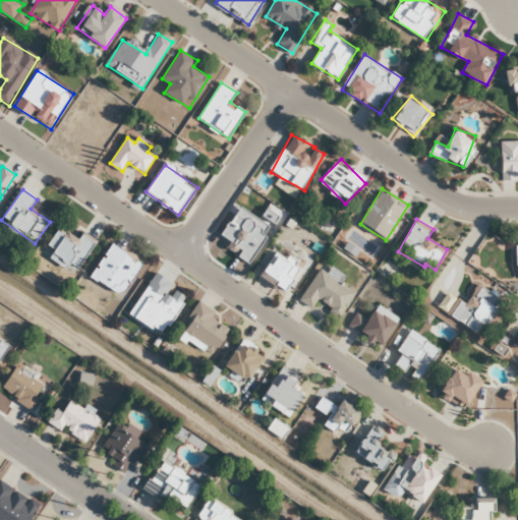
[(43,254),(77,274),(98,239),(83,231),(79,238),(58,227),(43,254)]
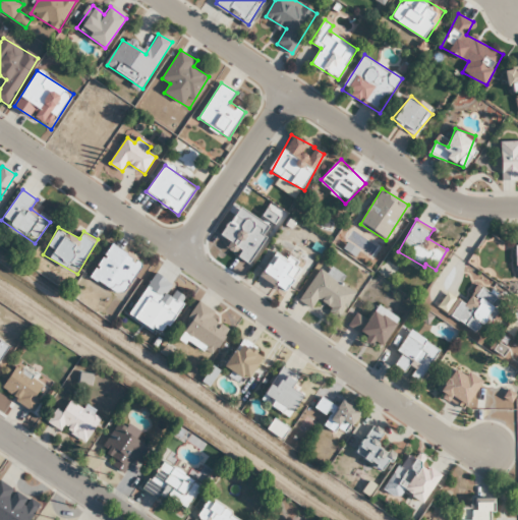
[(144,263),(112,243),(91,277),(122,296),(144,263)]
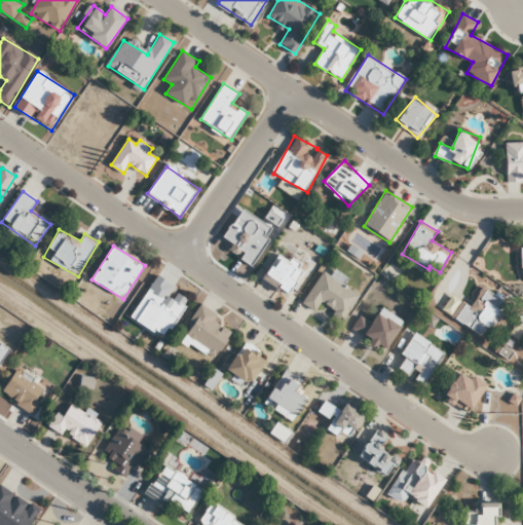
[(302,273),(277,257),(263,277),(287,294),(302,273)]
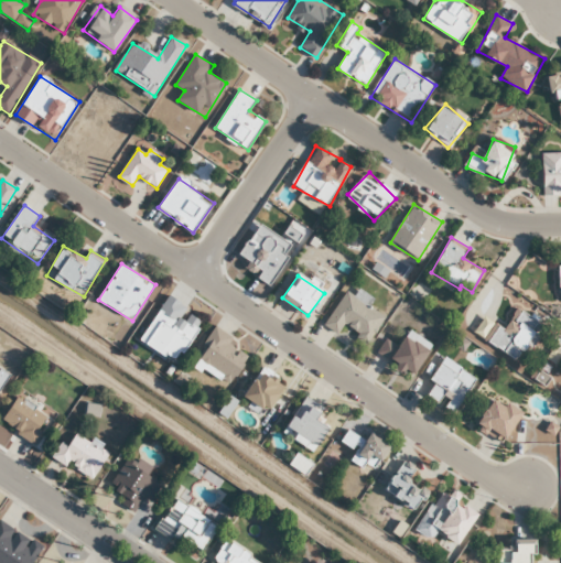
[(369,306),(375,298),(359,289),(355,295),(346,290),(325,325),(340,334),(345,325),(370,340),(386,316),(369,306)]
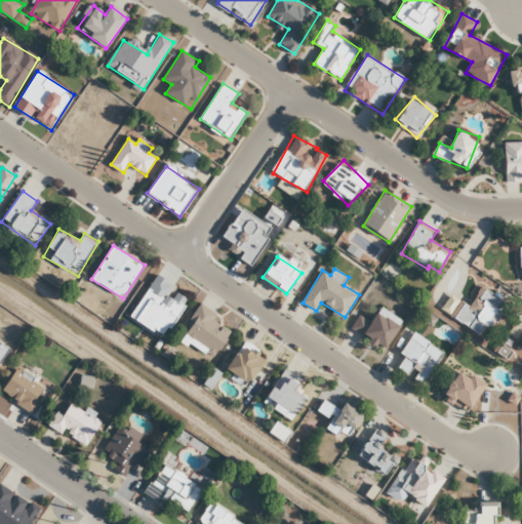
[(189,295),(154,277),(131,318),(166,336),(189,295)]
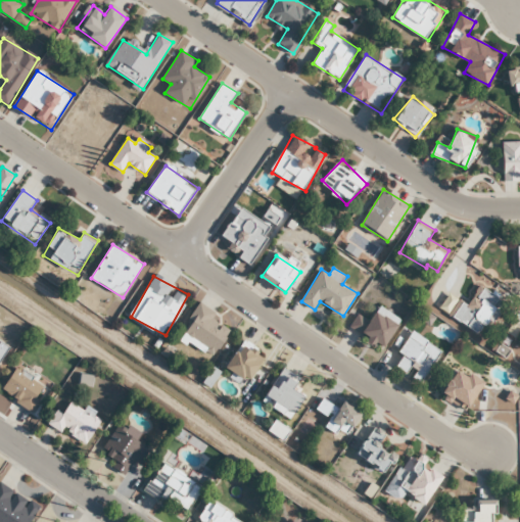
[(468,303),(461,299),(451,317),(483,335),(505,298),(479,285),(468,303)]
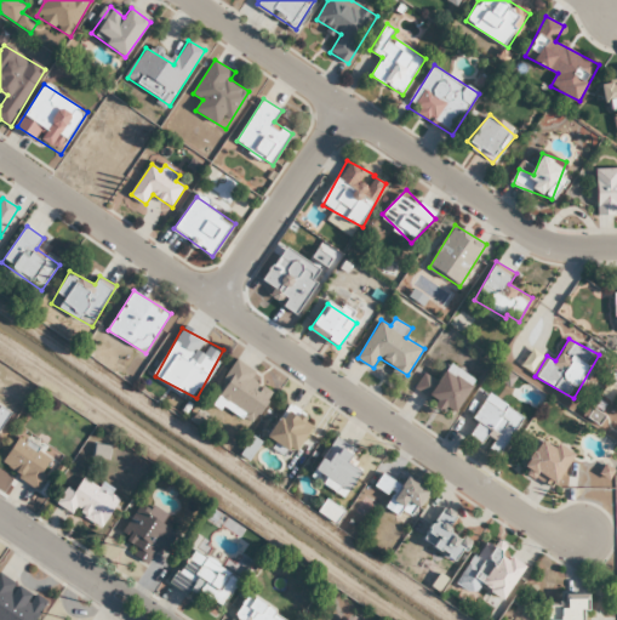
[(213,400),(253,425),(276,387),(235,363),(213,400)]
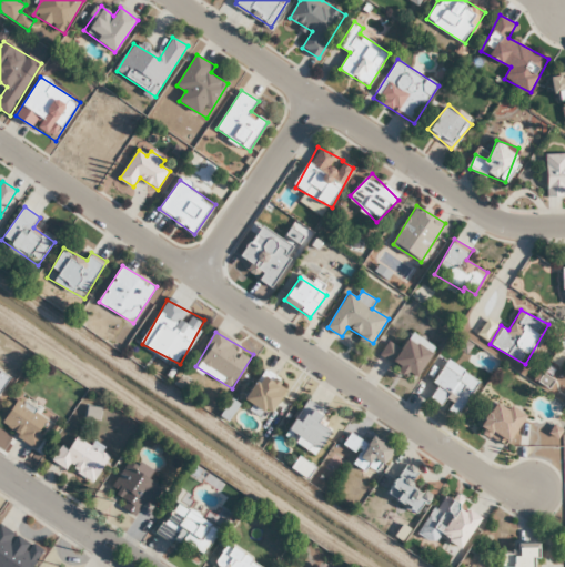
[(415,378),(433,353),(410,337),(402,348),(390,341),(380,355),(415,378)]
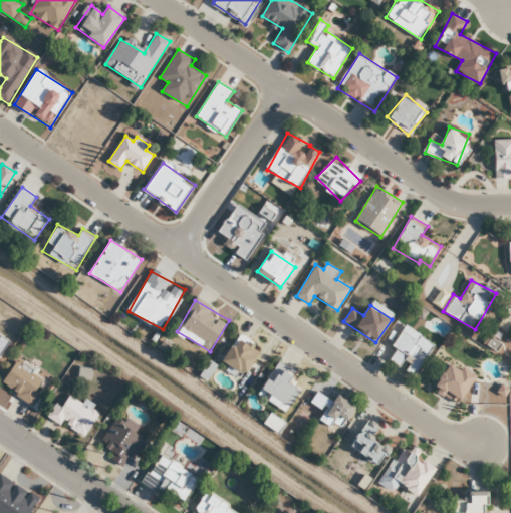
[(391,345),(397,349),(389,359),(413,376),(435,346),(407,324),(391,345)]
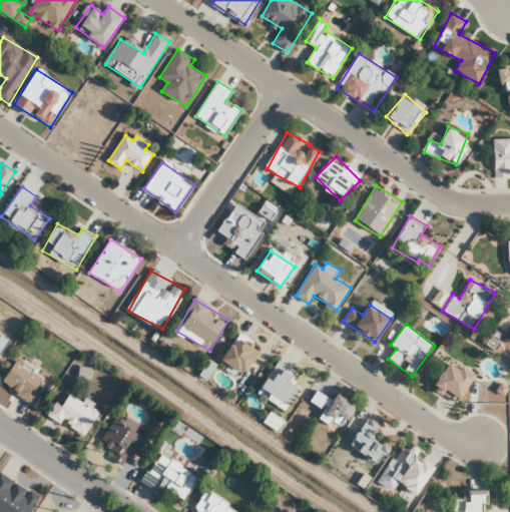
[(0,355),(12,347),(2,334),(0,335),(0,355)]
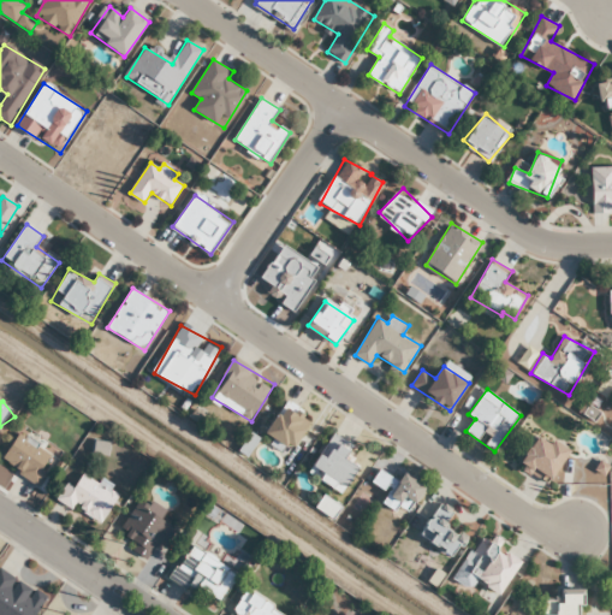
[(295,450),(312,419),(284,403),(267,436),(295,450)]
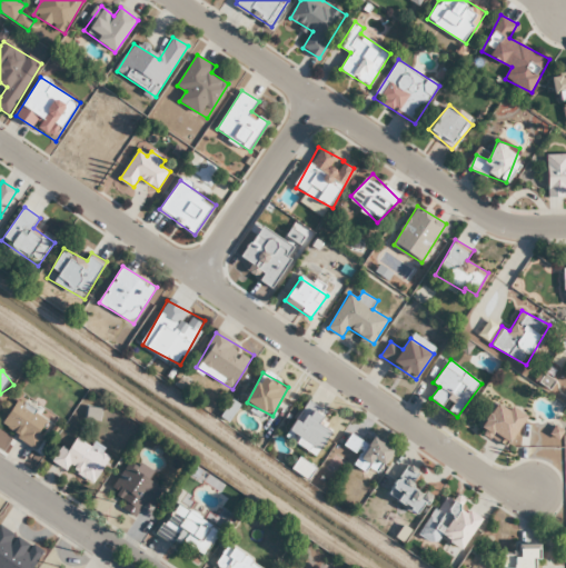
[(36,448),(52,421),(17,400),(1,427),(36,448)]
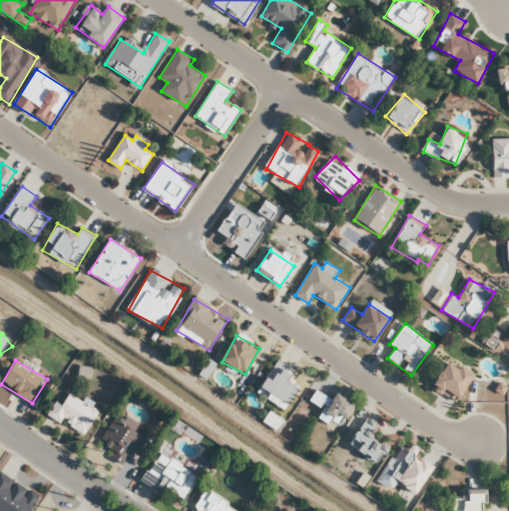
[(474,378),(451,360),(432,384),(454,402),(474,378)]
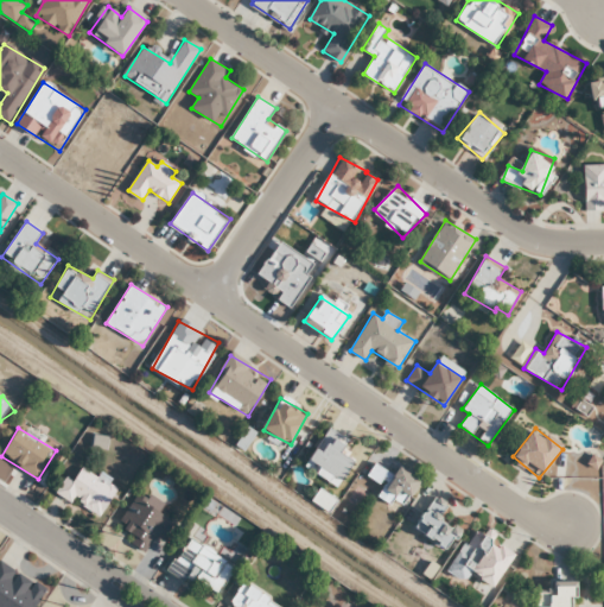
[(354,462),(339,453),(348,441),(330,429),(306,466),(337,487),(354,462)]
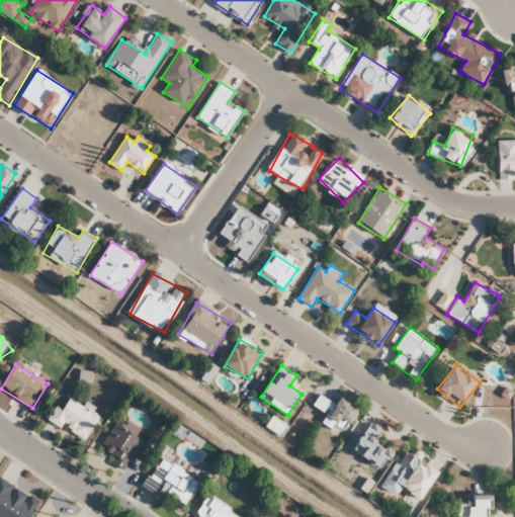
[(329,412),(324,421),(344,433),(359,409),(340,398),(336,405),(320,395),(315,404),(329,412)]
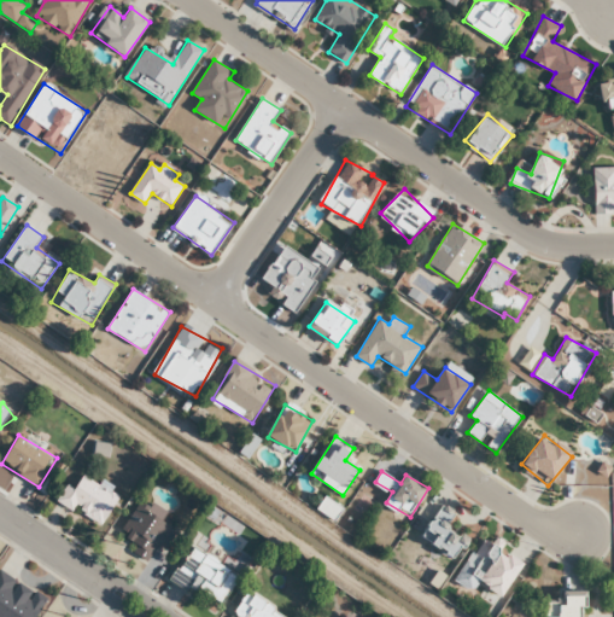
[(58,502),(104,525),(120,494),(81,476),(75,488),(66,484),(58,502)]
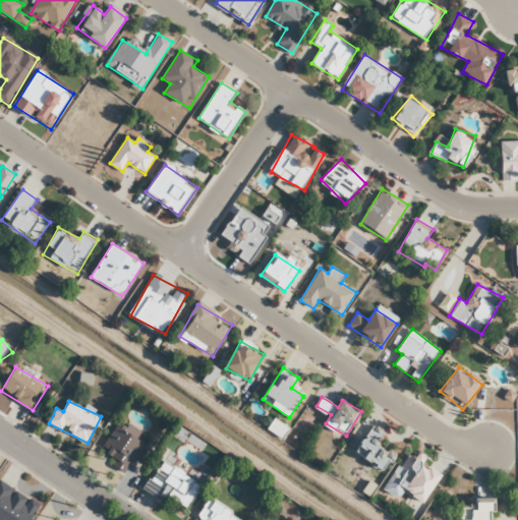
[(112,464),(125,473),(147,444),(118,424),(103,447),(117,457),(112,464)]
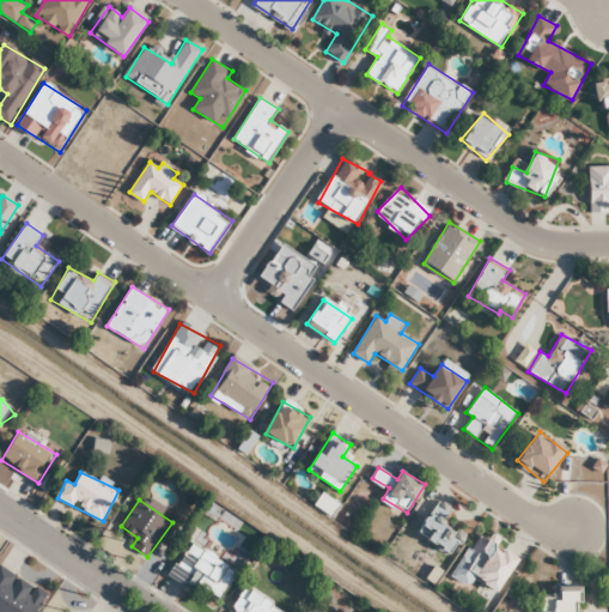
[(455,510),(440,500),(418,531),(450,555),(463,537),(445,522),(455,510)]
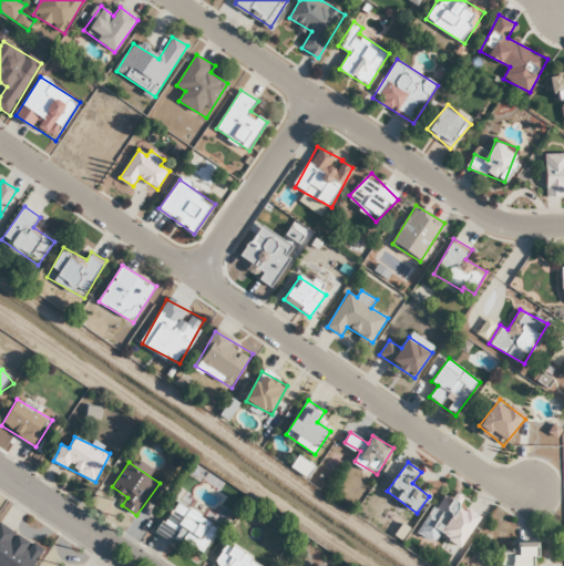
[(440,537),(461,549),(480,517),(460,505),(463,498),(445,489),(420,534),(436,543),(440,537)]
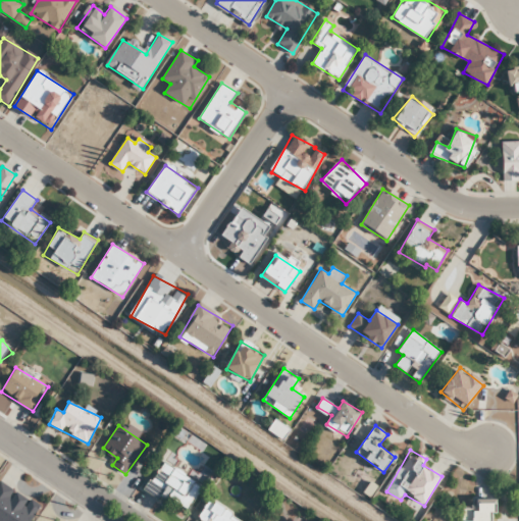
[(145,487),(188,513),(203,486),(160,461),(145,487)]
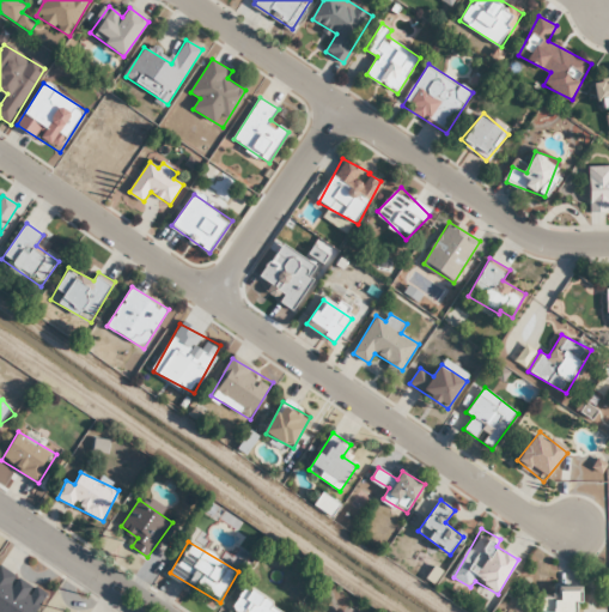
[(0,611),(36,611),(48,594),(0,563),(0,611)]
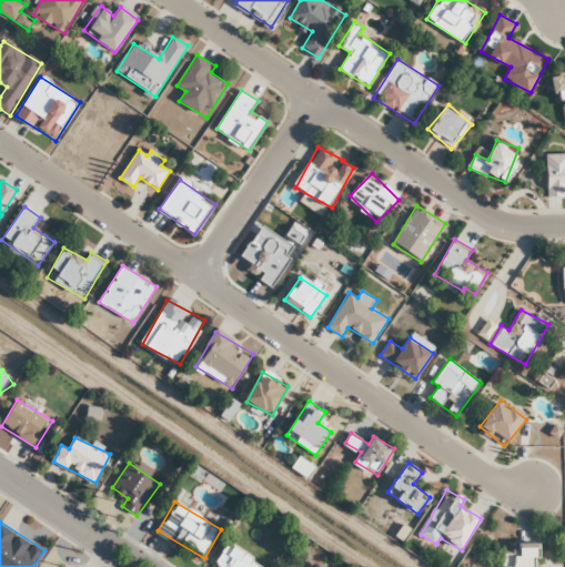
[(214,564),(219,566),(263,566),(229,543),(214,564)]
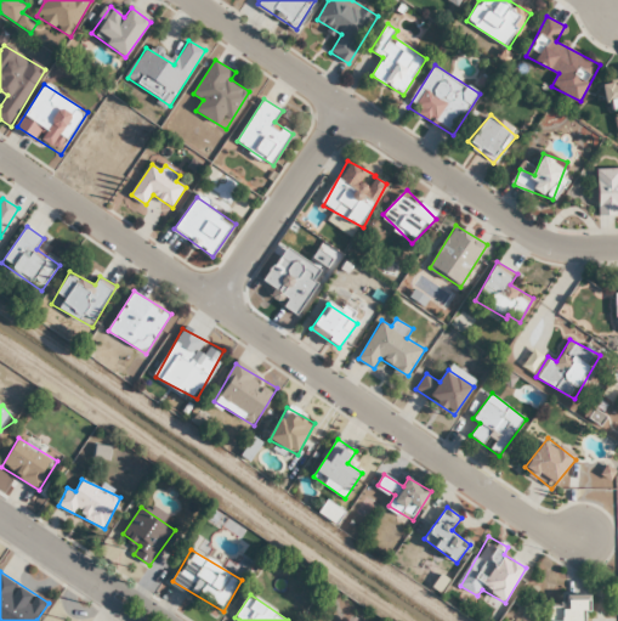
[(587,620),(588,596),(567,596),(567,607),(550,607),(550,620),(587,620)]
